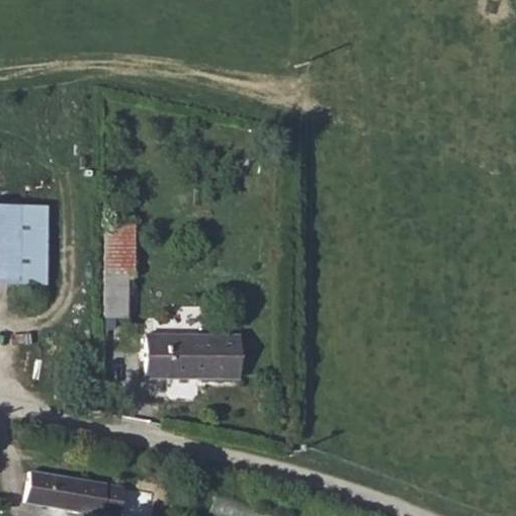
[(0,203),(0,285),(48,286),(49,205),(0,203)]
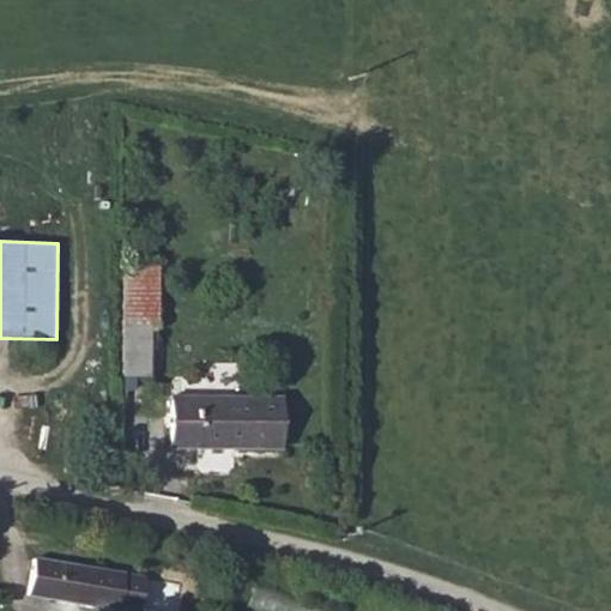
[(121,266),(122,326),(152,326),(159,326),(159,266),(121,266)]
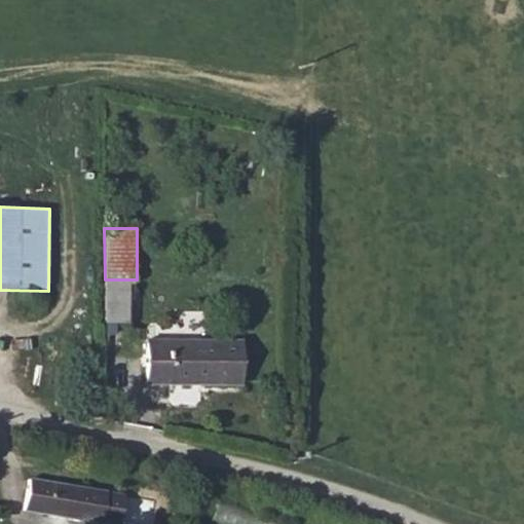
[(131,279),(105,279),(105,323),(131,323),(131,279)]
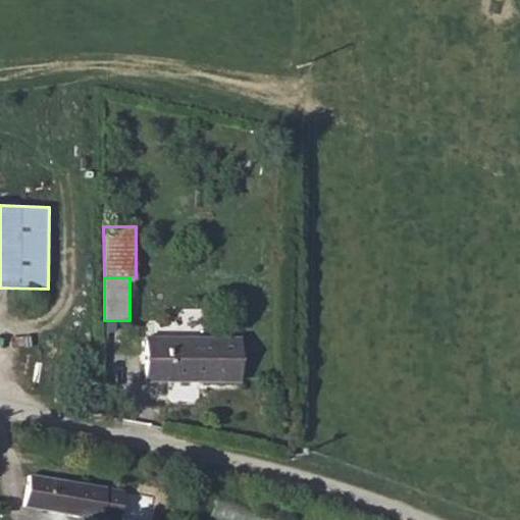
[(147,379),(240,382),(242,340),(148,336),(147,379)]
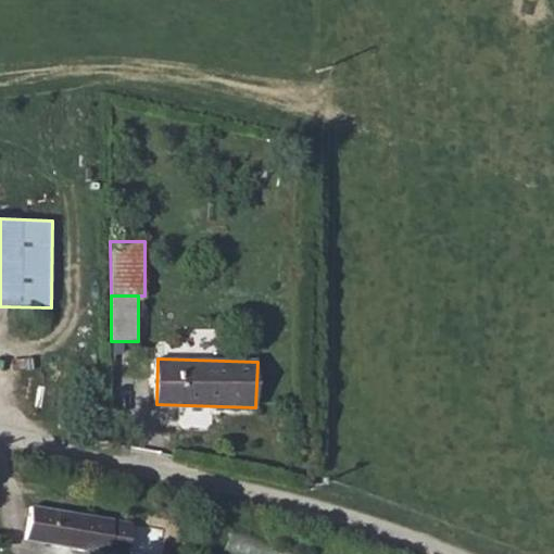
[(110,548),(127,550),(131,519),(36,506),(30,540),(109,551),(110,548)]
